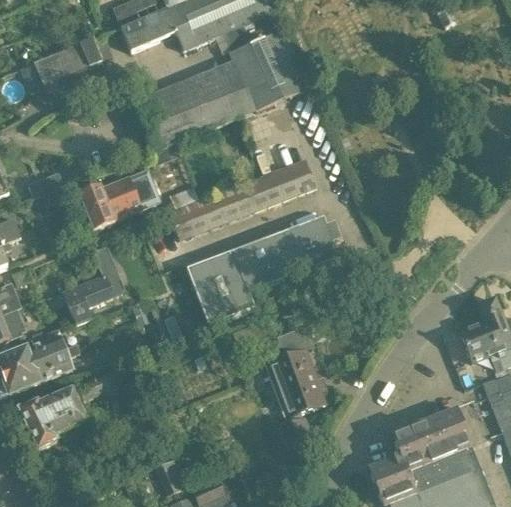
[(120,27),(167,8),(163,0),(130,0),(112,8),(120,27)]
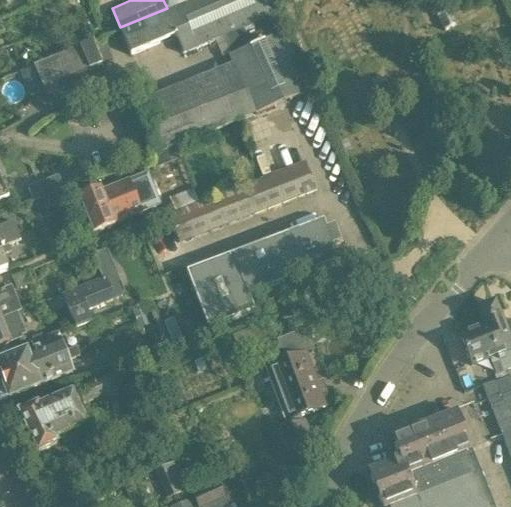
[(185,0),(174,5),(167,8),(120,27),(131,51),(176,32),(184,50),(223,33),(231,51),(233,57),(253,105),(256,112),(309,88),(271,0),(185,0)]
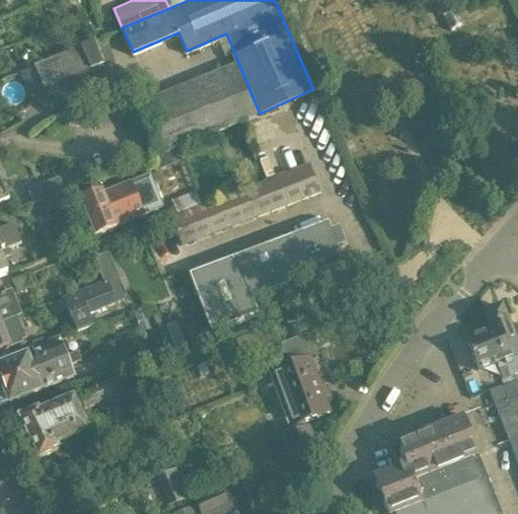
[(455,7),(444,12),(452,26),(462,21),(455,7)]
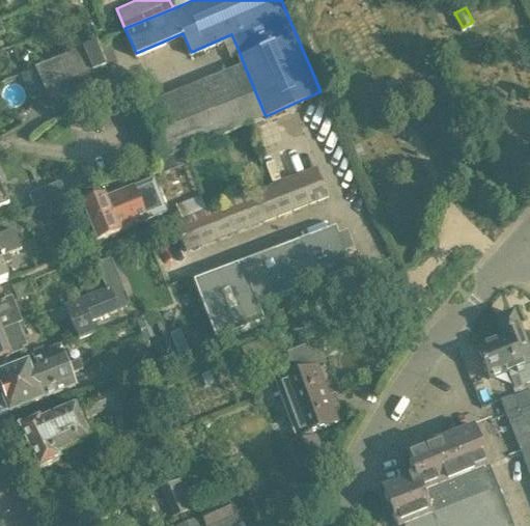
[(88,14),(73,20),(79,34),(94,28),(88,14)]
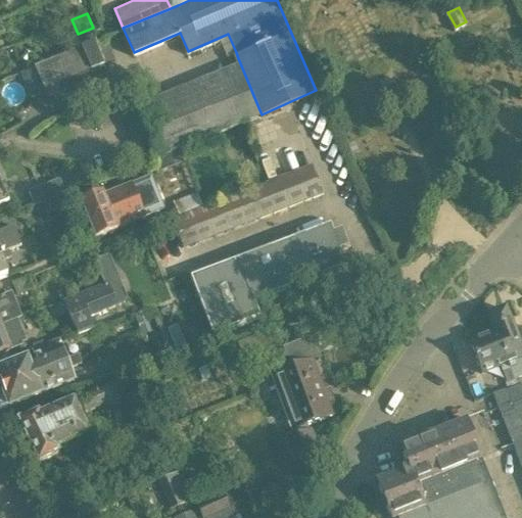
[(104,63),(94,40),(35,64),(45,89),(104,63)]
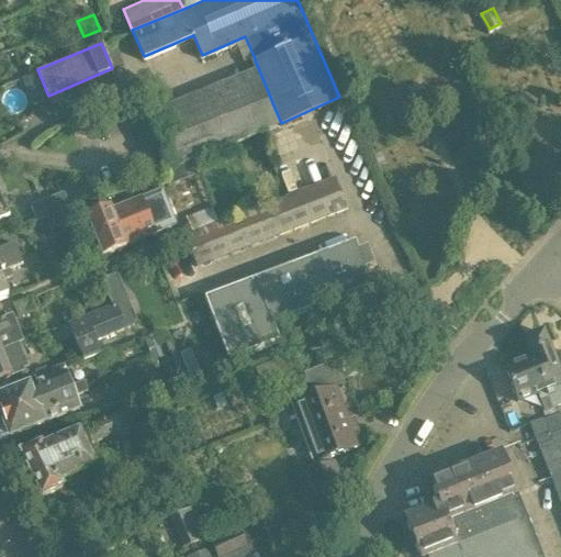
[(278,115),(256,63),(150,104),(171,159),(278,115)]
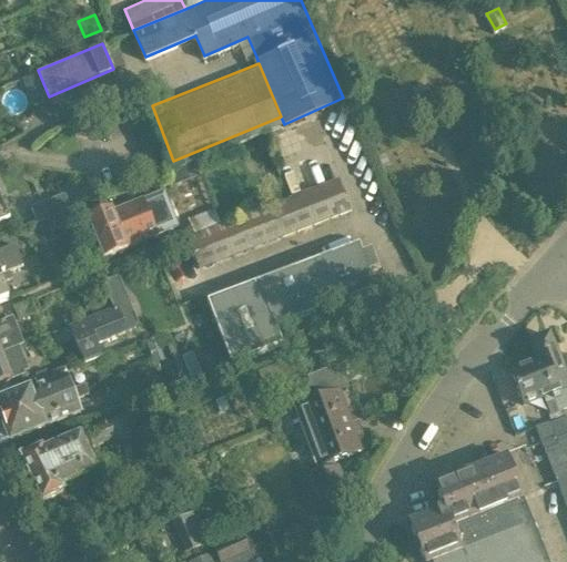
[(49,96),(38,70),(22,75),(33,103),(49,96)]
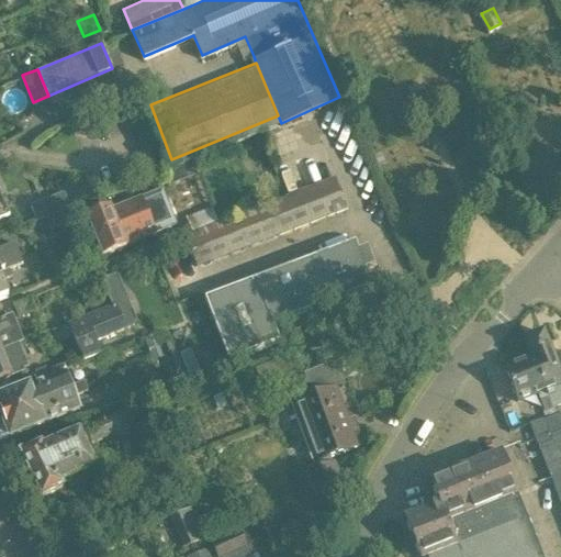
[(406,79),(412,90),(426,82),(421,73),(406,79)]
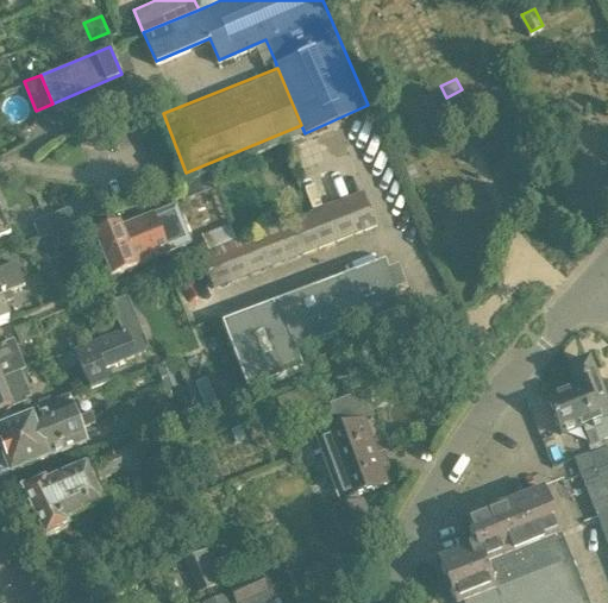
[(277,145),(277,152),(283,156),(289,152),(289,145),(283,142),(277,145)]
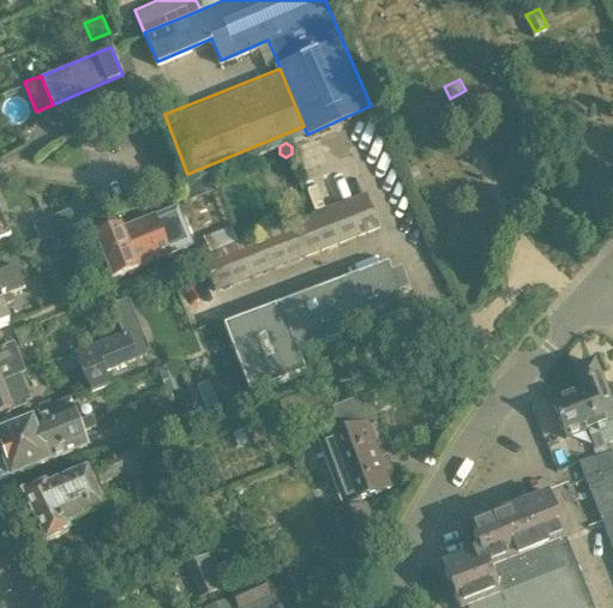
[(210,170),(186,181),(178,184),(184,199),(216,186),(210,173),(210,170)]
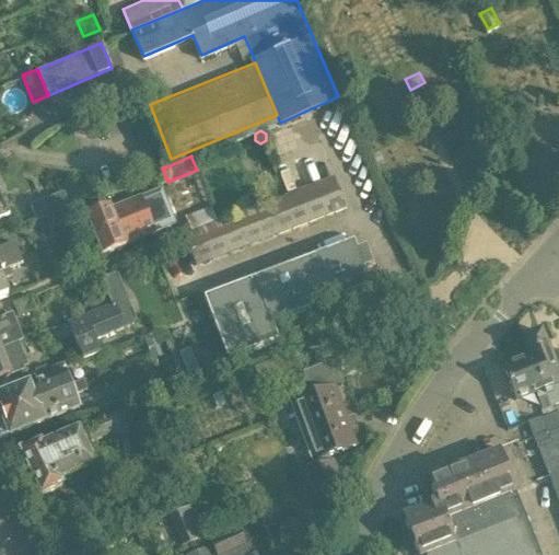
[(347,205),(336,177),(335,173),(334,174),(184,232),(197,263),(347,205)]
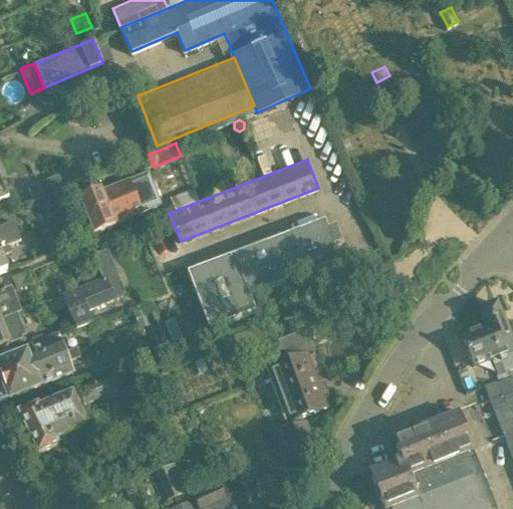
[(41,196),(62,188),(62,187),(64,186),(54,162),(45,165),(49,176),(28,185),(34,199),(41,196)]
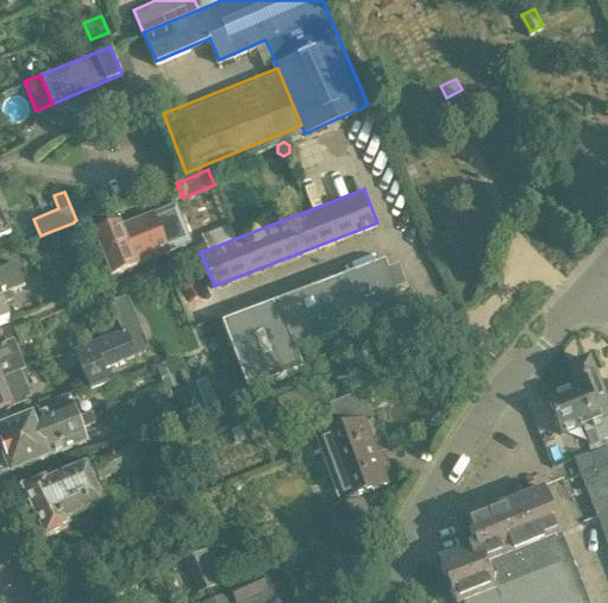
[(140,213),(146,228),(126,237),(129,243),(121,245),(130,265),(137,263),(137,262),(170,249),(170,247),(192,238),(177,201),(155,211),(154,208),(140,213)]
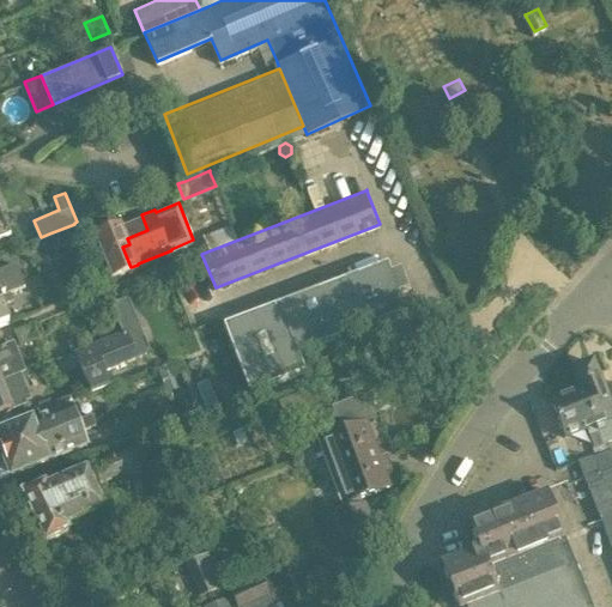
[(0,205),(0,235),(11,230),(0,205)]
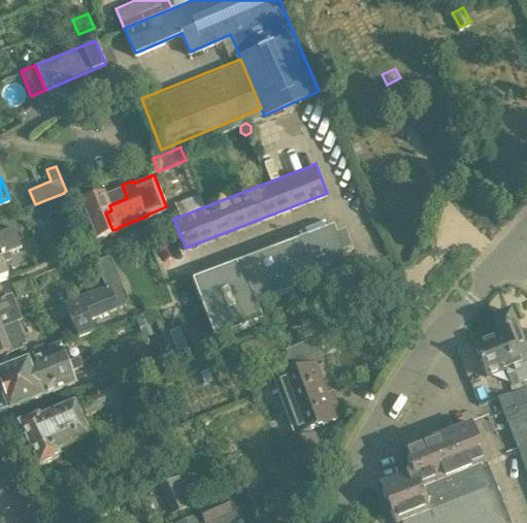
[(112,230),(105,213),(111,210),(109,205),(127,198),(122,185),(104,192),(81,201),(96,237),(112,230)]
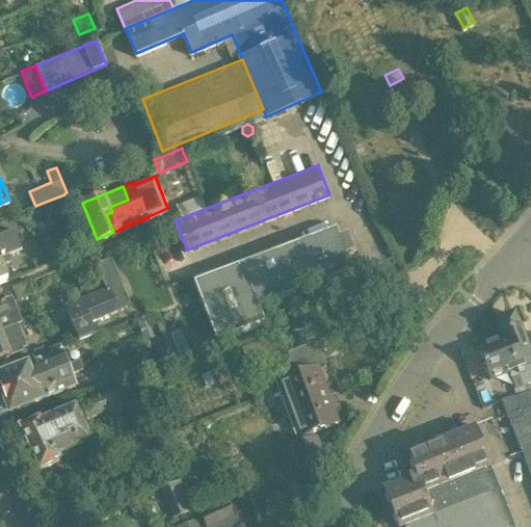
[(69,206),(64,194),(43,203),(47,215),(69,206)]
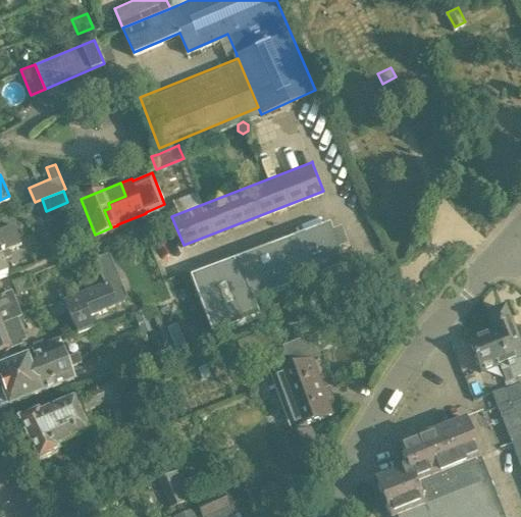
[(254,298),(346,263),(340,246),(348,243),(342,225),(332,228),(329,220),(191,273),(212,331),(260,313),(254,298)]
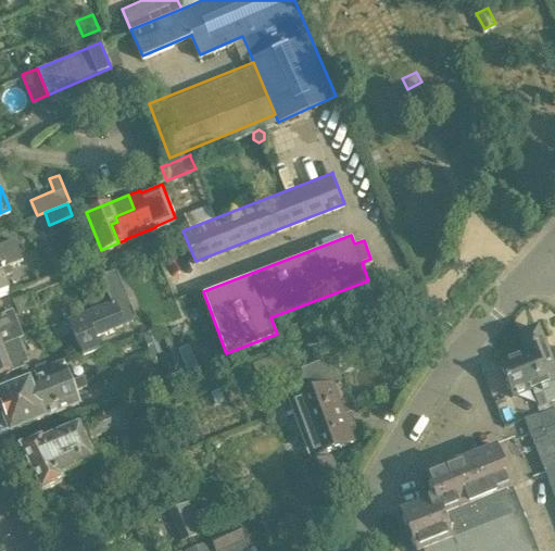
[(0,292),(8,290),(2,274),(13,270),(10,262),(23,257),(14,236),(0,241),(0,292)]
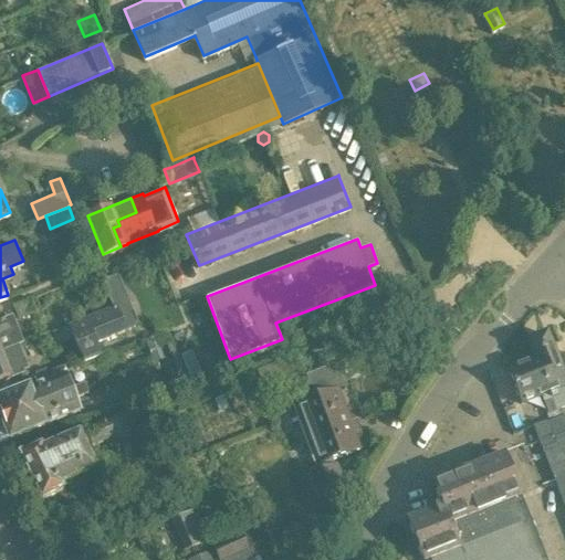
[(70,323),(75,334),(85,359),(107,350),(102,338),(125,329),(125,327),(135,323),(137,317),(118,271),(102,277),(113,305),(70,323)]
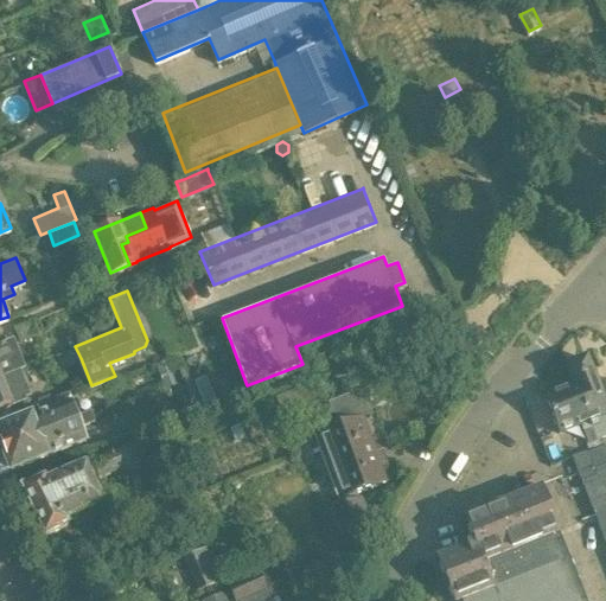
[(33,317),(14,325),(19,338),(38,330),(33,317)]
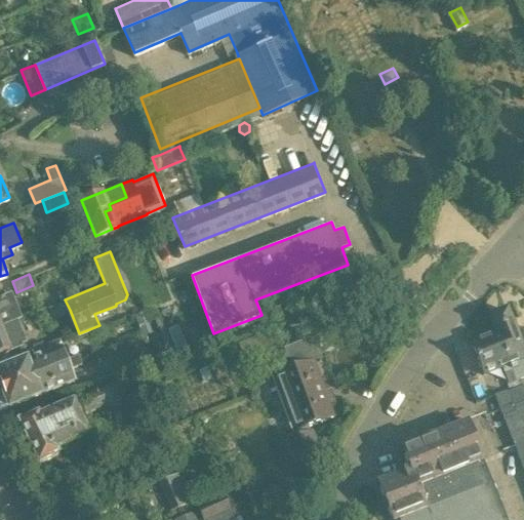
[(0,323),(18,316),(21,315),(10,290),(1,294),(0,294),(0,293),(0,323)]
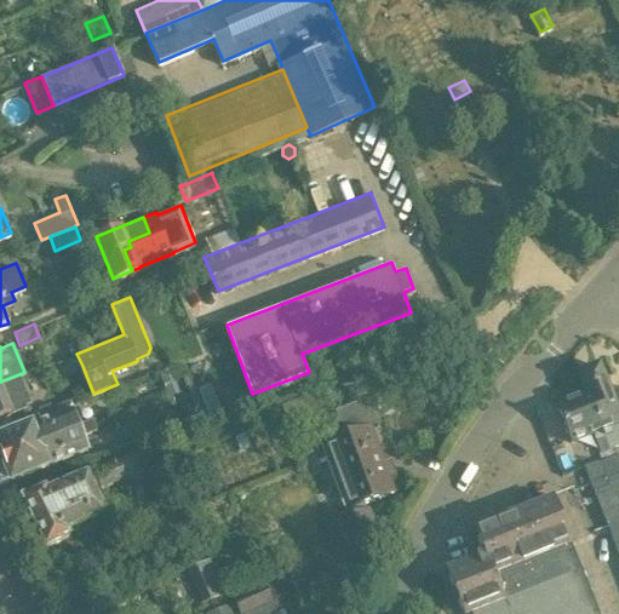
[(82,366),(76,354),(57,361),(62,374),(82,366)]
